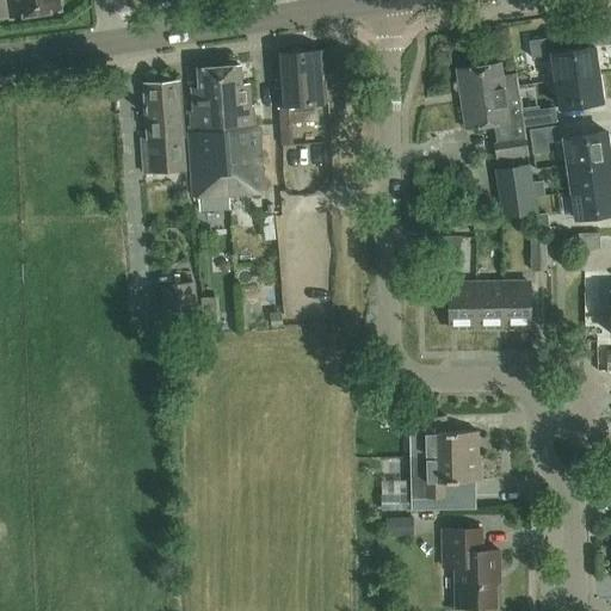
[(60,10),(59,0),(7,0),(11,17),(60,10)]
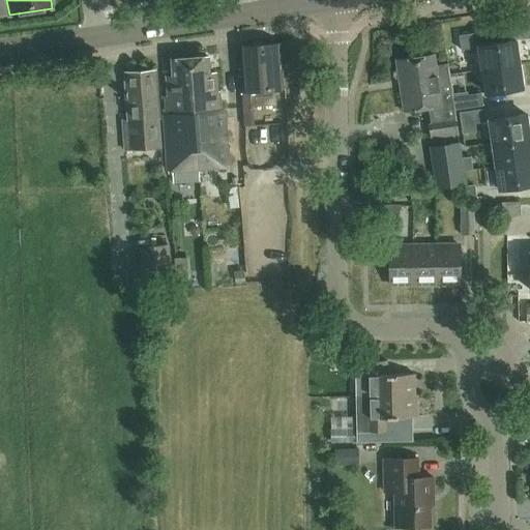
[(479,48),(482,69),(519,64),(516,40),(487,45),(484,31),(459,35),(461,50),(479,48)]
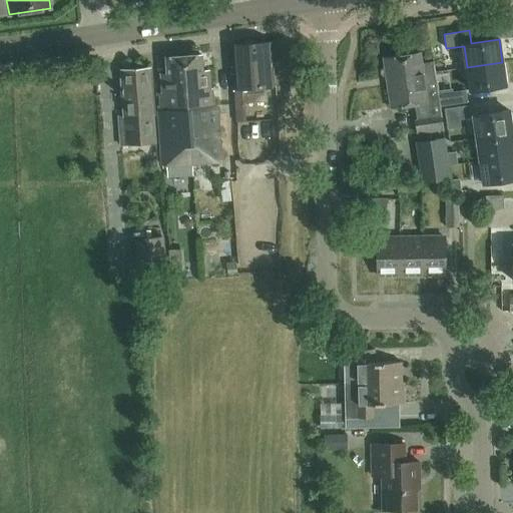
[(271,42),(232,44),(235,88),(241,88),(242,103),(268,101),(266,86),(274,86),(271,42)]
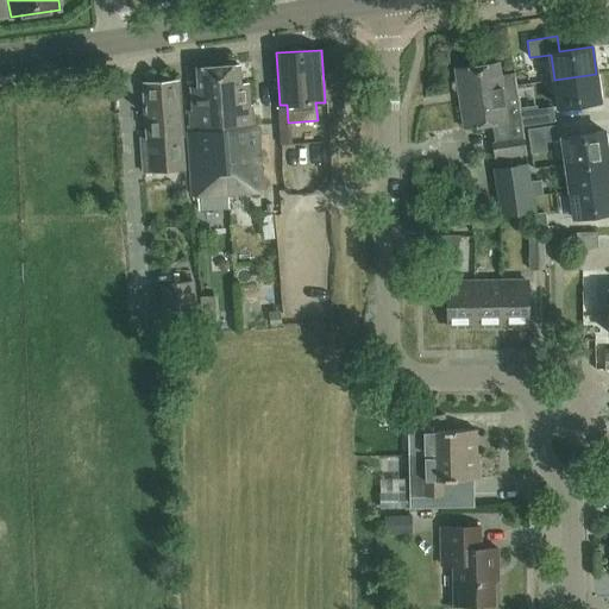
[(526,155),(515,71),(512,73),(512,74),(501,76),(500,63),(454,69),(464,129),(491,124),(495,143),(493,143),(495,158),(526,155)]
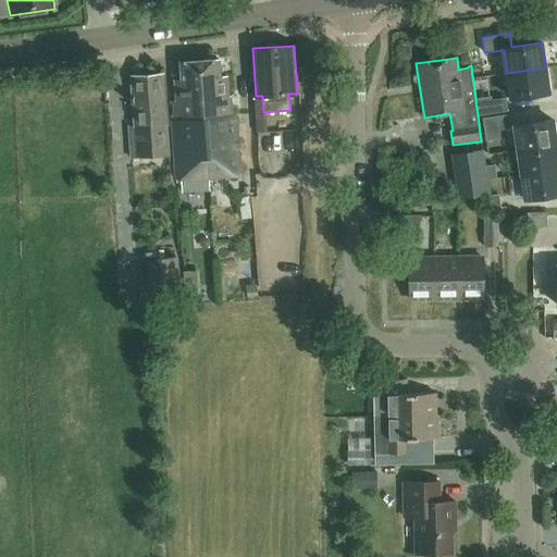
[(227,76),(220,76),(219,59),(181,62),(182,79),(175,79),(176,99),(171,100),(176,178),(239,174),(236,115),(230,116),(227,76)]
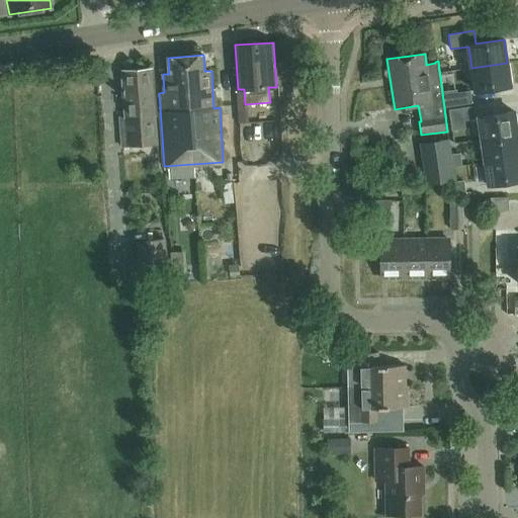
[(471,69),(475,91),(511,86),(507,63),(471,69)]
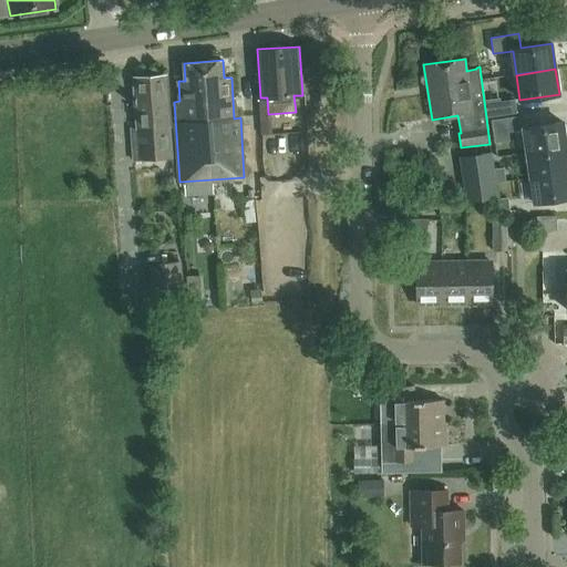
[(172,157),(169,125),(166,74),(133,76),(134,98),(132,98),(133,105),(135,104),(137,129),(132,129),(134,160),(172,157)]
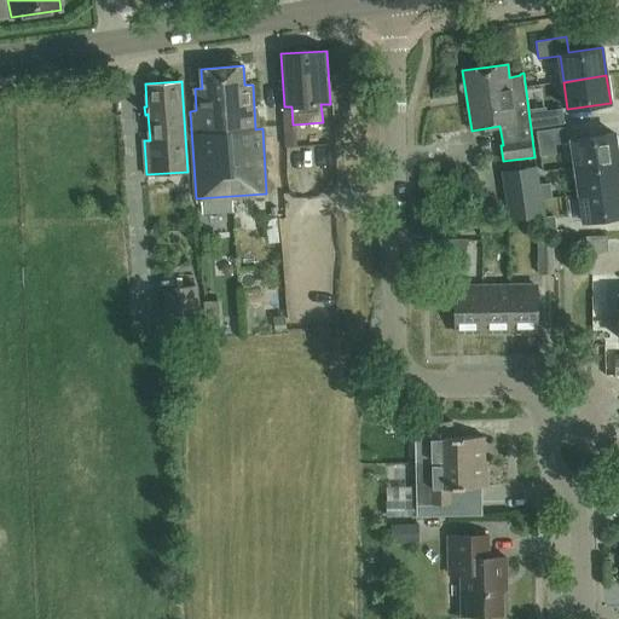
[(547,106),(528,109),(531,128),(563,123),(562,108),(547,110),(547,106)]
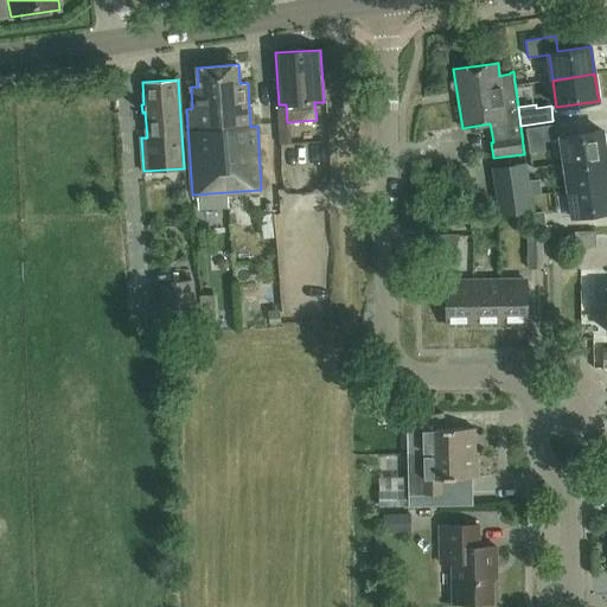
[(530,141),(542,140),(540,128),(528,129),(530,141)]
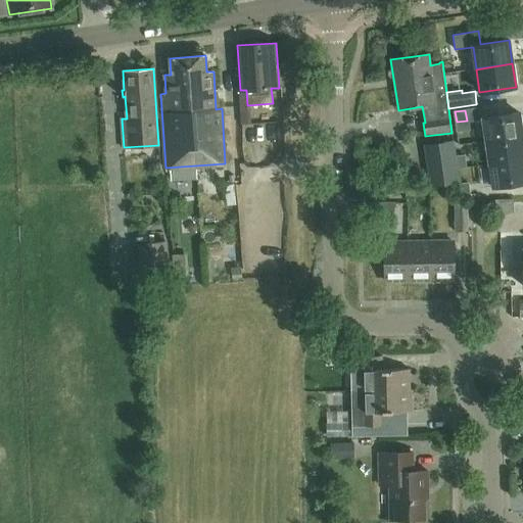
[(520,112),(483,117),(486,141),(522,136),(520,112)]
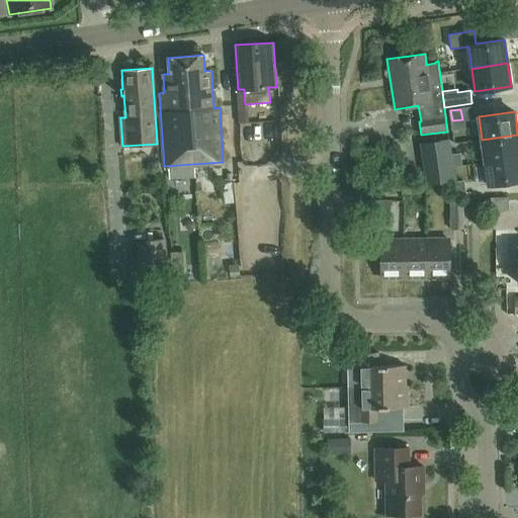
[(517,136),(517,135),(482,140),(485,162),(517,157),(517,136)]
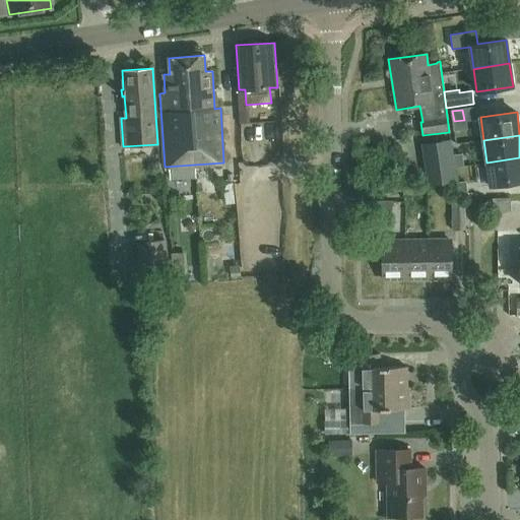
[(428,186),(455,182),(454,168),(452,157),(450,142),(421,145),(428,186)]
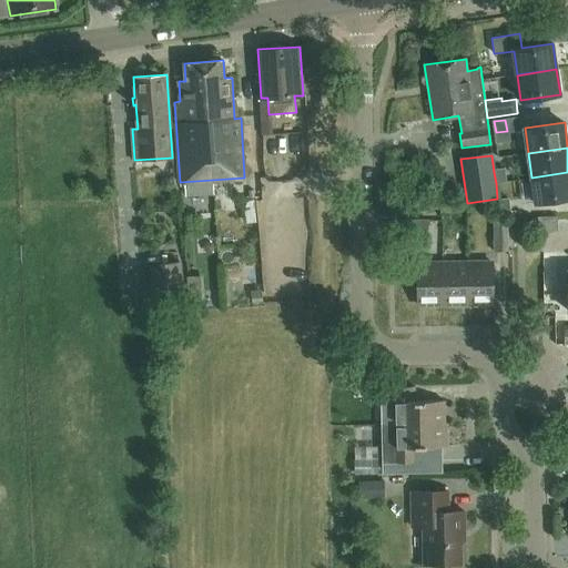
[(496,183),(506,181),(505,170),(494,172),(496,183)]
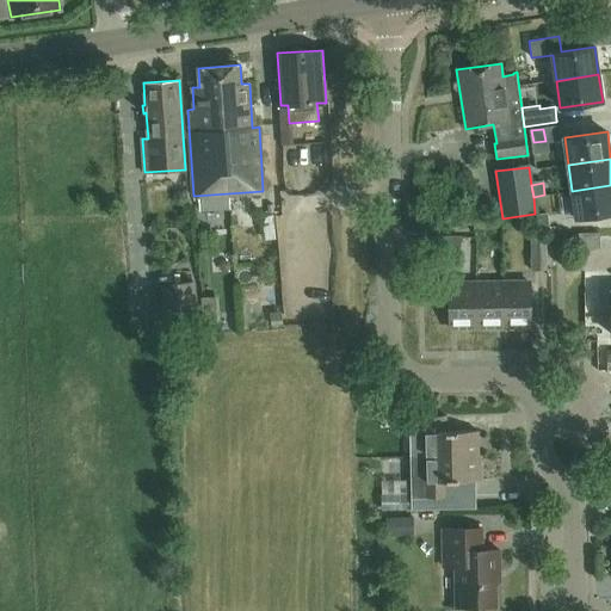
[(610,185),(572,191),(575,218),(610,213),(610,185)]
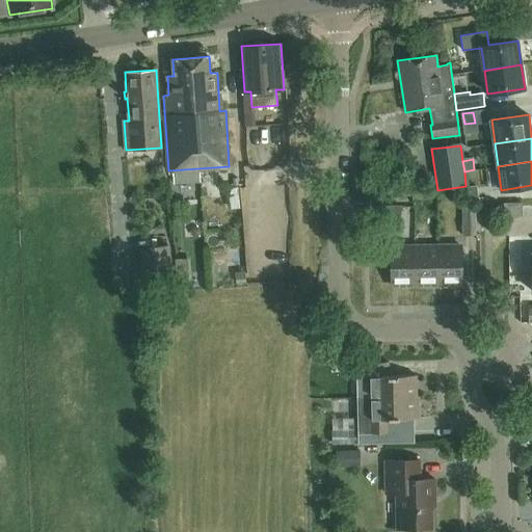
[(468,196),(478,194),(476,184),(466,186),(468,196)]
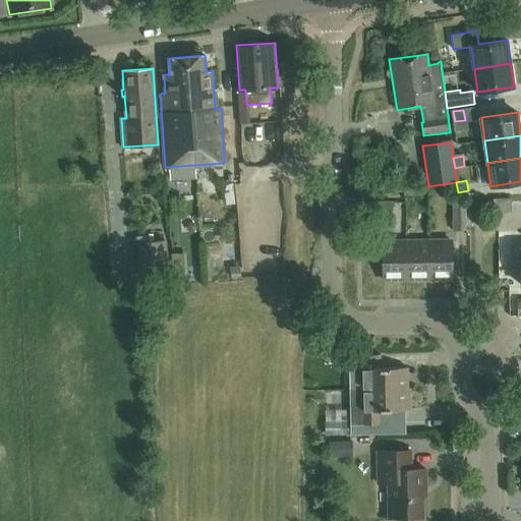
[(511,212),(511,198),(494,199),(494,212),(511,212)]
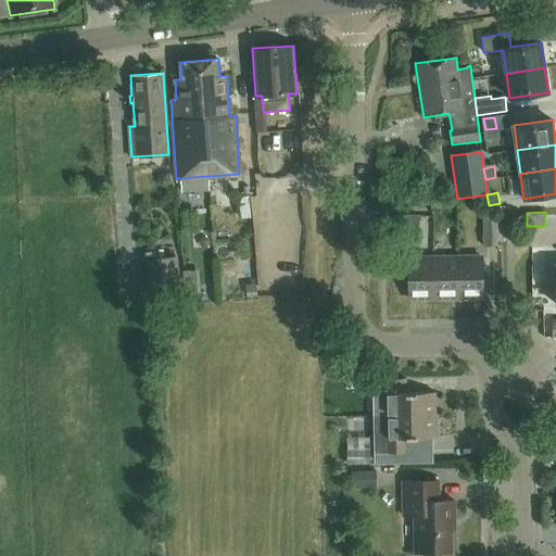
[(391,235),(419,235),(419,215),(391,215),(391,235)]
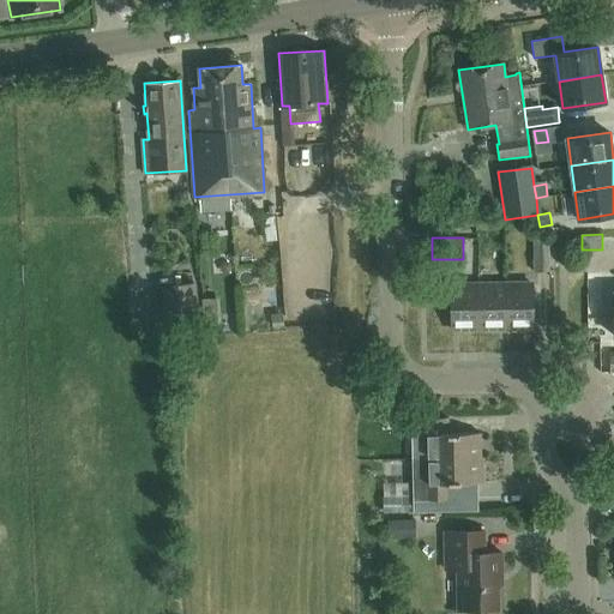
[(533,238),(534,271),(549,271),(549,238),(533,238)]
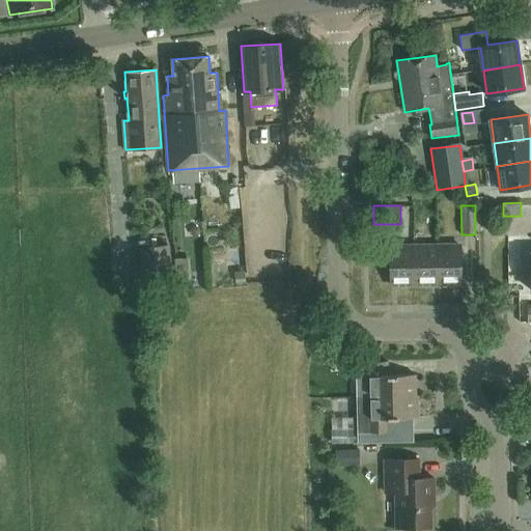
[(204,248),(217,247),(216,225),(203,226),(204,248)]
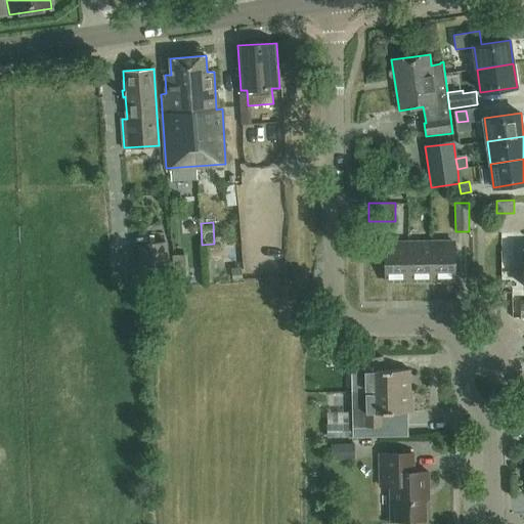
[(432,280),(431,243),(408,244),(408,280),(432,280)]
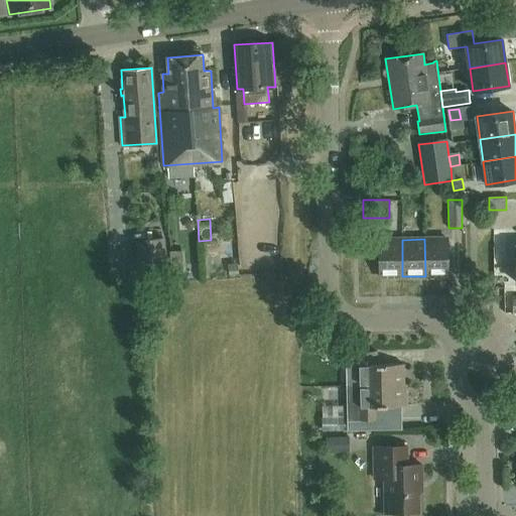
[(424,239),(425,276),(448,275),(448,239),(424,239)]
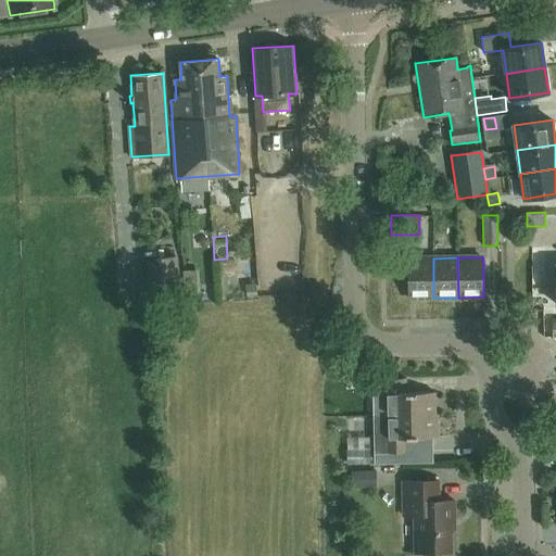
[(433,298),(433,258),(407,258),(407,298),(433,298)]
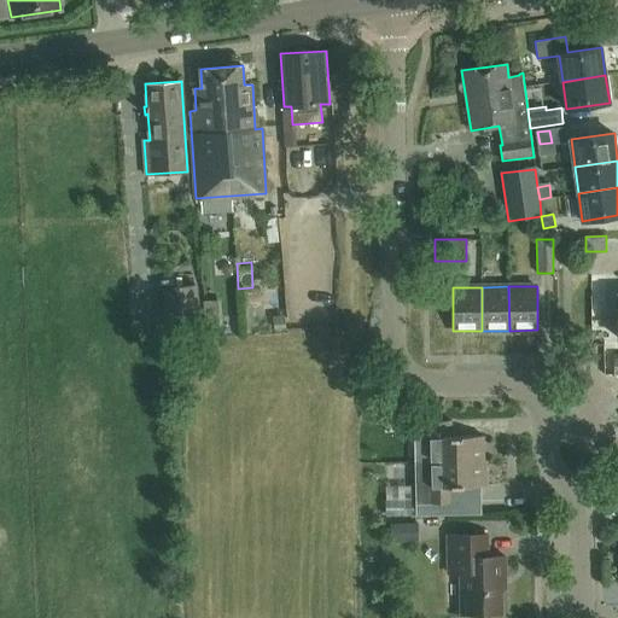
[(204,328),(205,332),(223,331),(221,301),(203,302),(202,290),(156,293),(158,331),(180,330),(181,331),(204,328)]
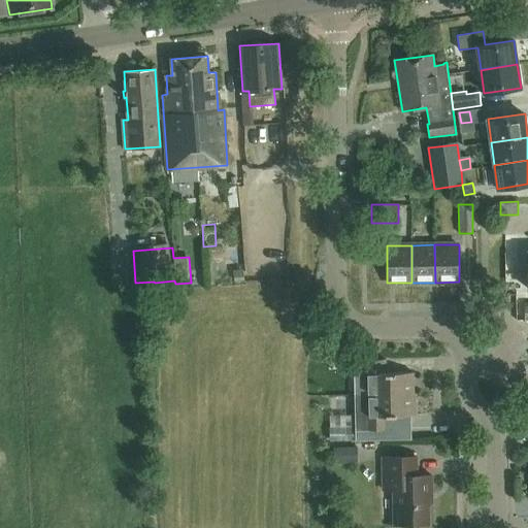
[(331,348),(331,361),(331,362),(344,361),(344,351),(343,351),(342,348),(331,348)]
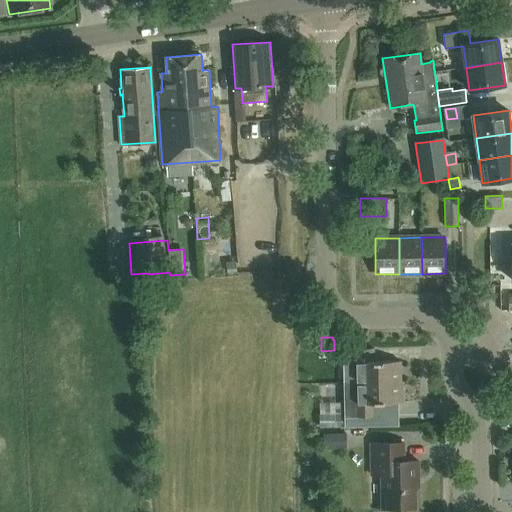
[(356,382),(401,382),(401,360),(374,361),(373,348),(344,349),(344,371),(356,371),(356,382)]
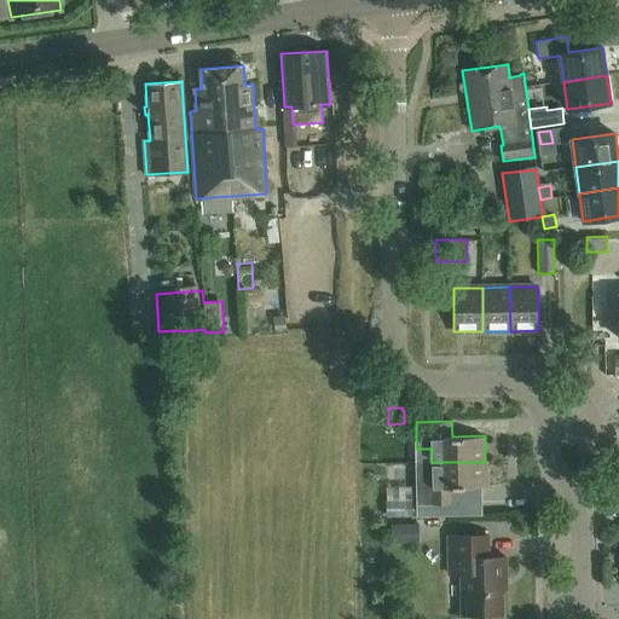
[(485,462),(431,462),(431,476),(416,478),(417,504),(453,503),(453,487),(485,487),(485,462)]
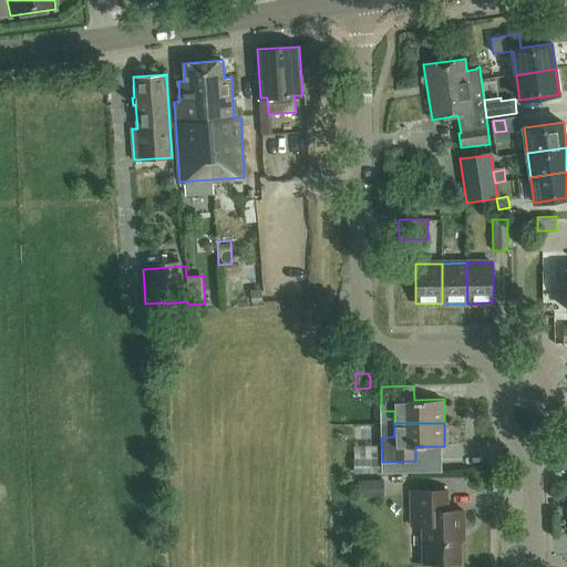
[(354,460),(354,473),(378,472),(378,460),(354,460)]
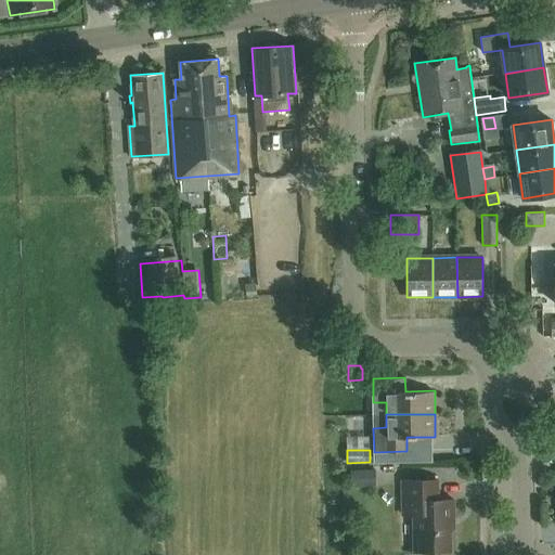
[(350,469),(351,487),(376,486),(375,469),(350,469)]
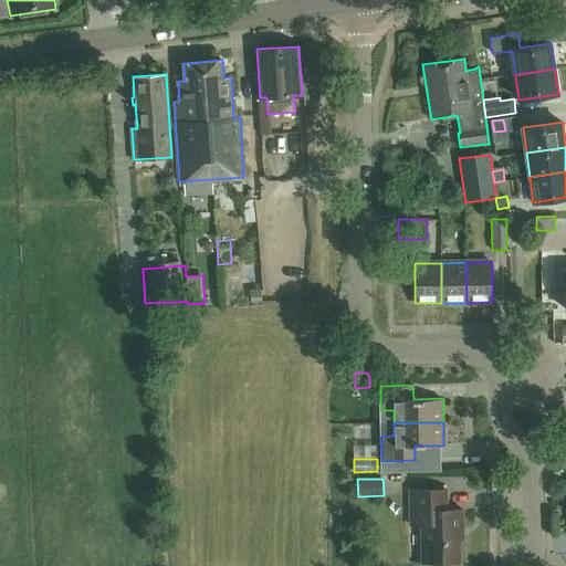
[(460,531),(463,531),(463,509),(448,509),(447,489),(409,490),(410,525),(421,524),(421,562),(461,562),(460,531)]
